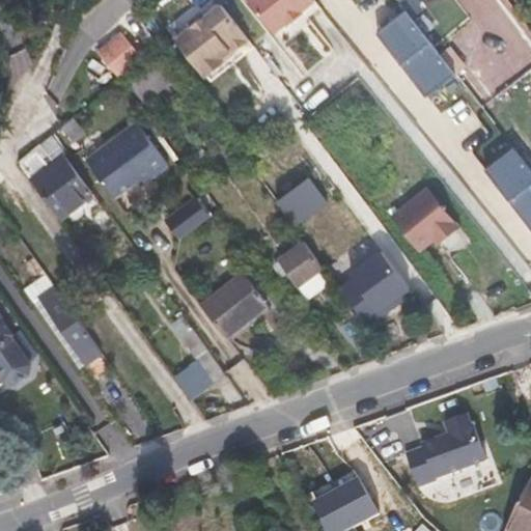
[(315,0),(249,0),(277,34),(317,2),(315,0)]
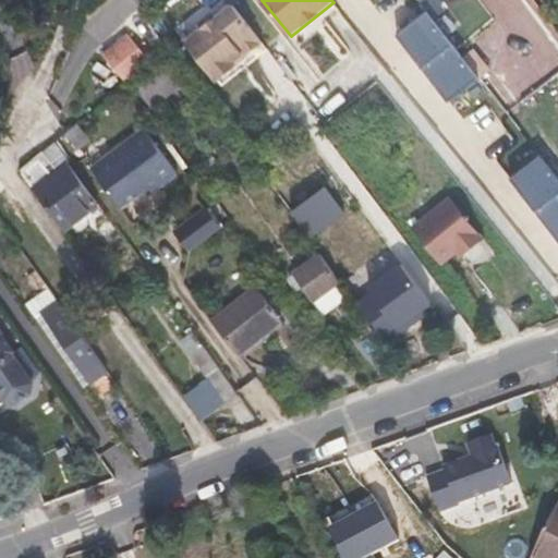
[(232,2),(184,39),(218,82),(265,44),(232,2)]
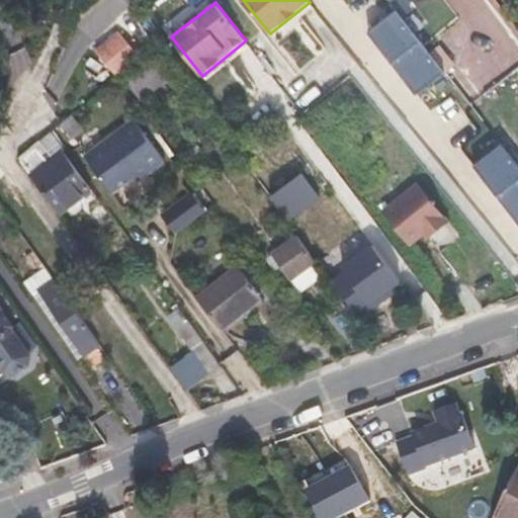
[(376,16),(380,22),(397,9),(393,3),(376,16)]
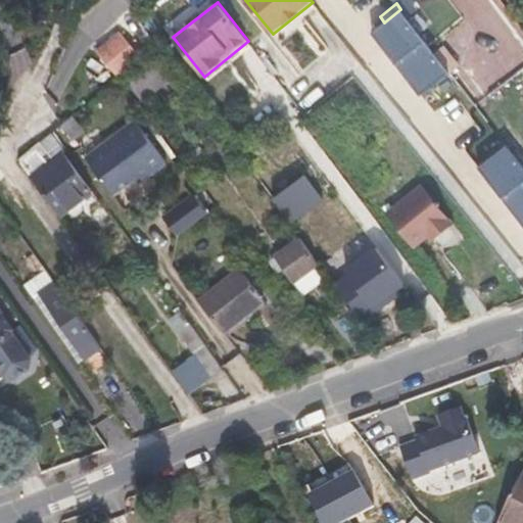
[(384,22),(373,31),(422,94),(449,72),(441,60),(438,57),(435,53),(400,9),(384,22)]
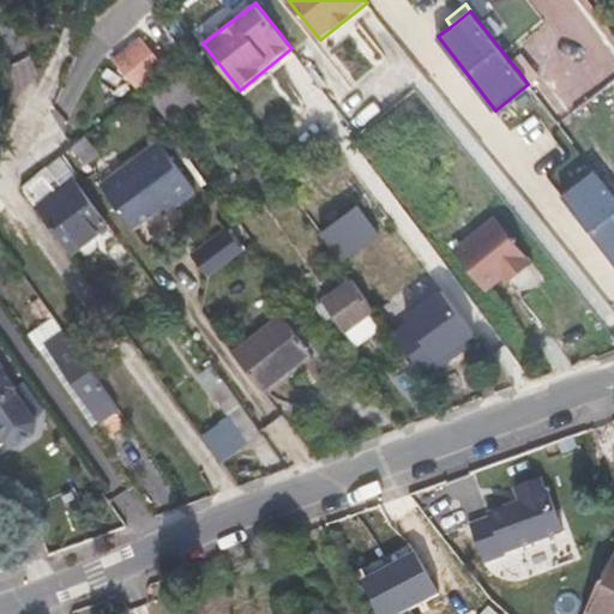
[(511,62),(515,67),(518,71),(528,84),(530,86),(543,77),(523,53),(511,62)]
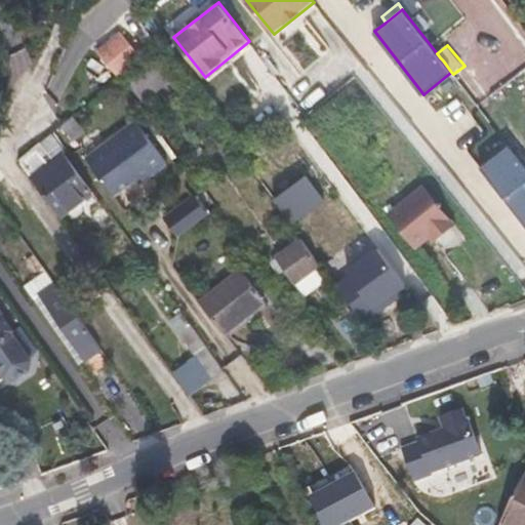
[(162,55),(128,82),(144,102),(177,74),(162,55)]
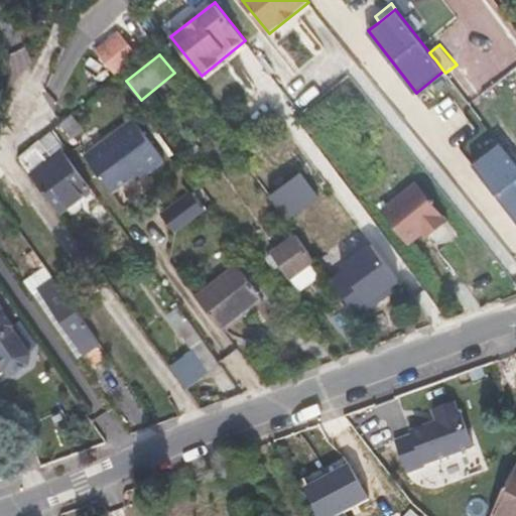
[(72,113),(60,123),(75,139),(87,129),(72,113)]
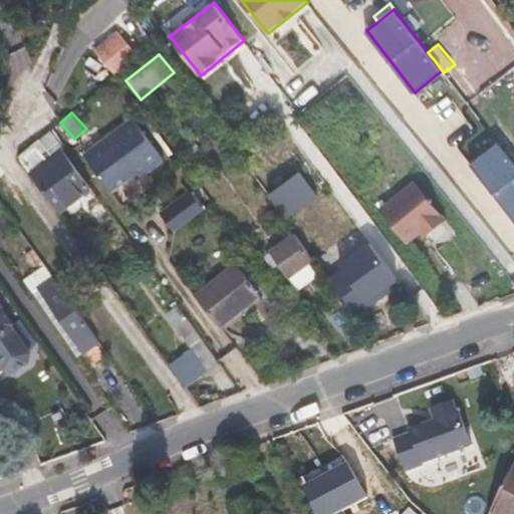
[(164,154),(133,114),(85,151),(112,187),(135,170),(145,162),(148,166),(164,154)]
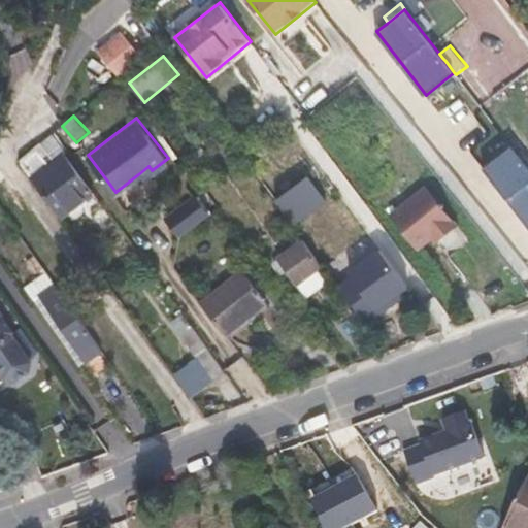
[(52,134),(40,143),(55,161),(65,153),(66,152),(52,134)]
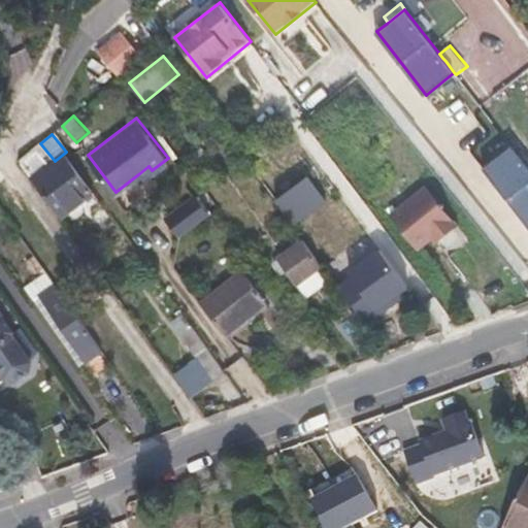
[(20,160),(61,217),(94,192),(65,153),(55,161),(40,143),(20,160)]
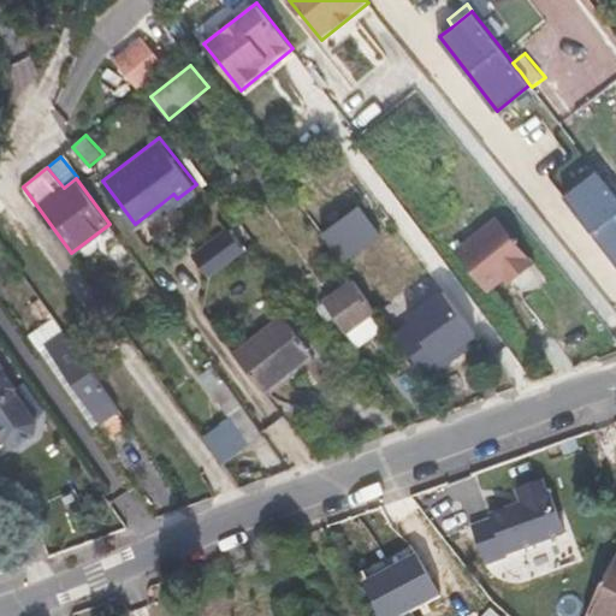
[(615,262),(615,196),(596,171),(563,196),(615,262)]
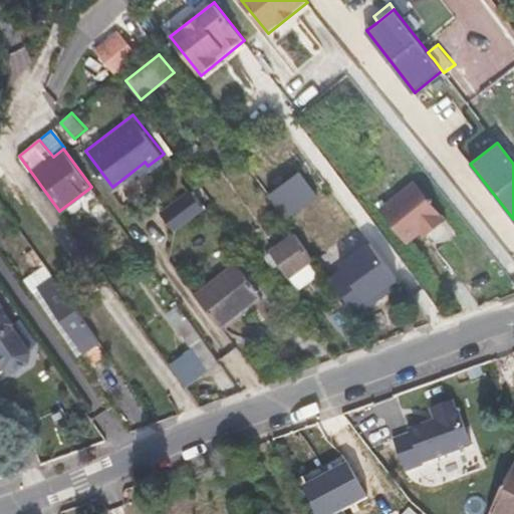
[(148,166),(145,162),(135,170),(138,174),(148,166)]
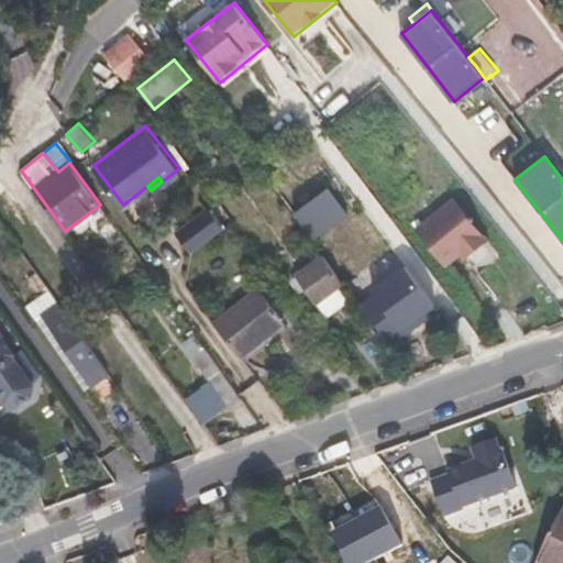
[(346,208),(328,181),(294,207),(313,233),(346,208)]
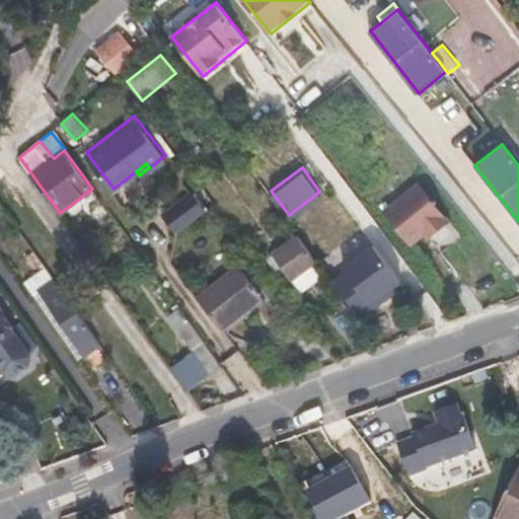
[(453,226),(423,188),(388,215),(416,248),(430,237),(434,242),(453,226)]
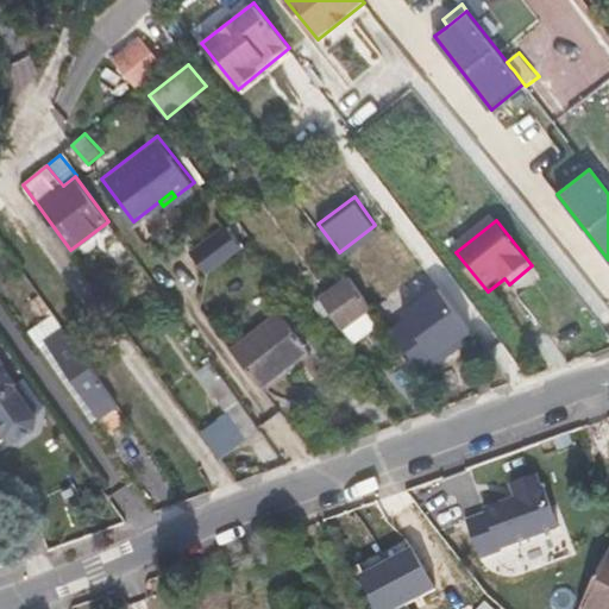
[(225,224),(196,245),(213,267),(240,244),(225,224)]
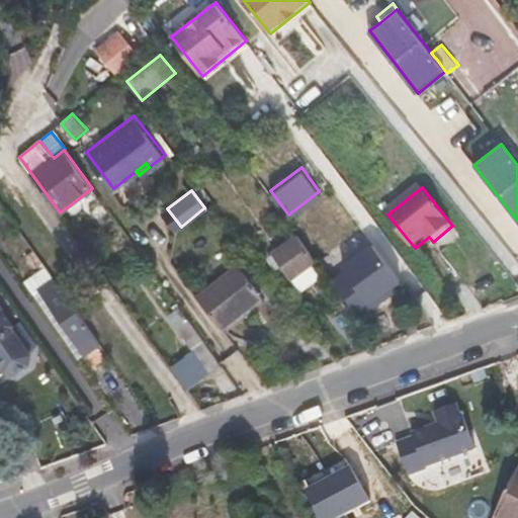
[(297,234),(272,252),(273,254),(281,265),(291,279),(313,264),(317,261),(297,234)]
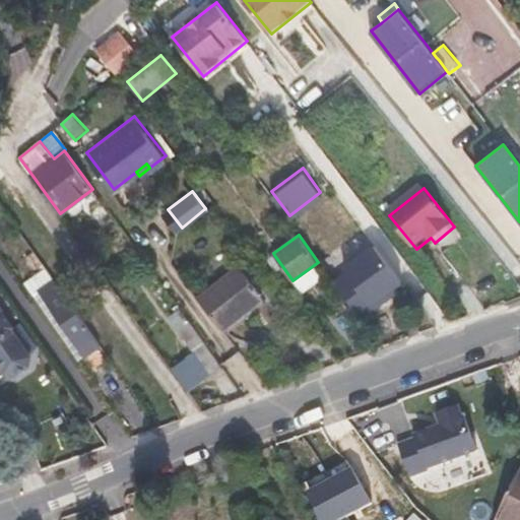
[(394,288),(403,282),(376,245),(346,267),(349,271),(337,280),(365,317),(376,308),(373,304),(394,288)]
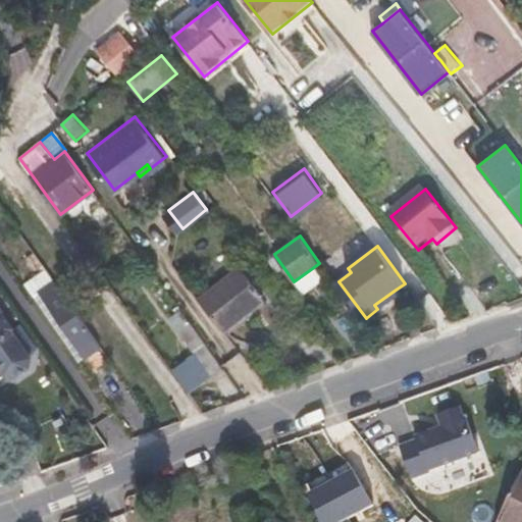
[(275,256),(270,259),(279,270),(283,267),(275,256)]
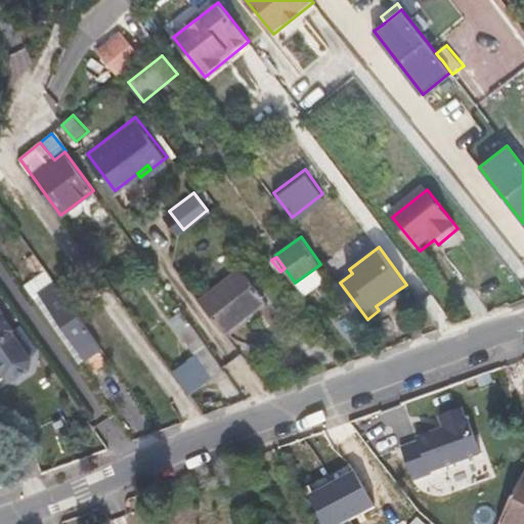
[(242,267),(200,301),(225,333),(267,299),(242,267)]
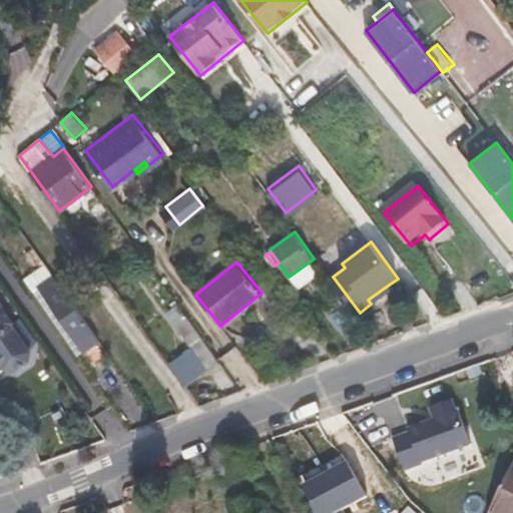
[(310,262),(289,277),(297,287),(317,272),(310,262)]
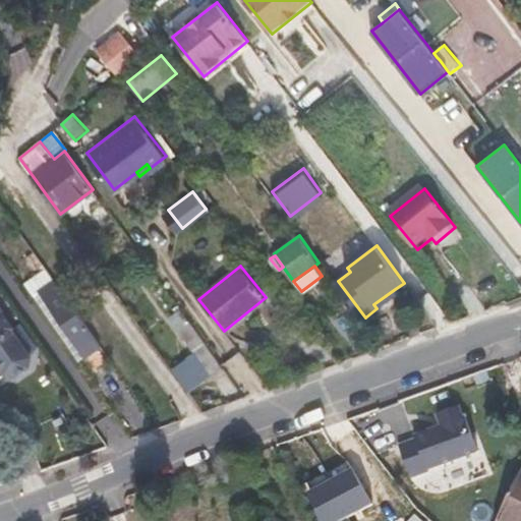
[(47,268),(25,283),(78,360),(101,346),(47,268)]
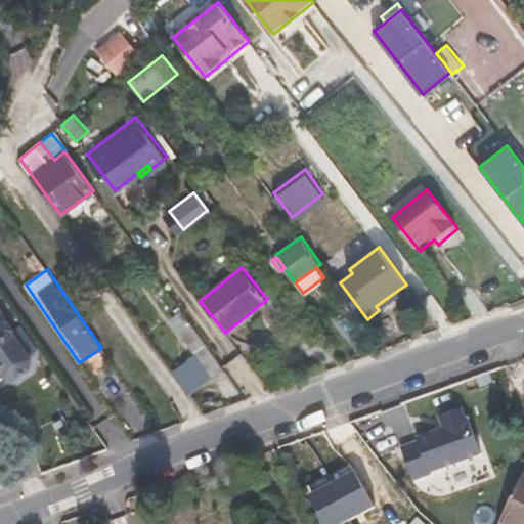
[(400,295),(397,291),(376,306),(379,310),(400,295)]
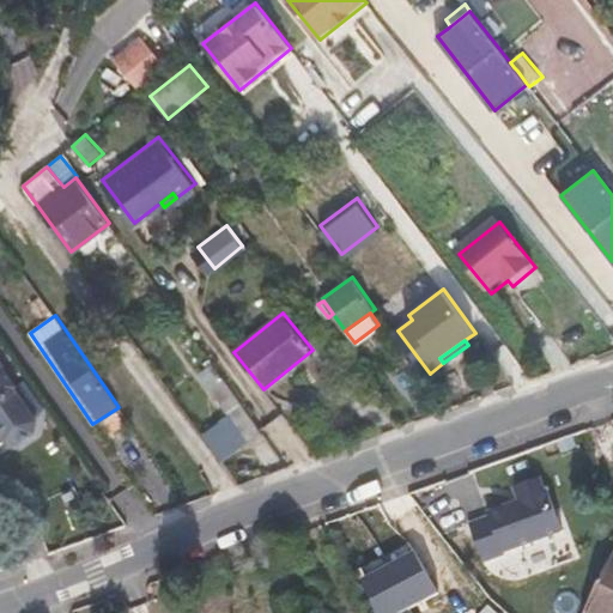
[(17,388),(0,364),(0,429),(10,442),(20,444),(36,434),(38,423),(14,389),(17,388)]
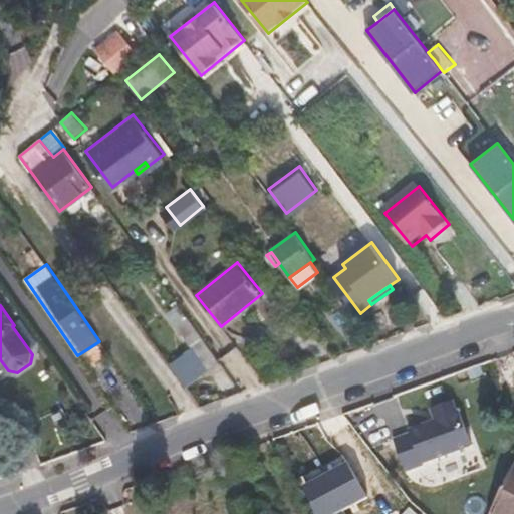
[(185,314),(174,323),(208,371),(220,361),(185,314)]
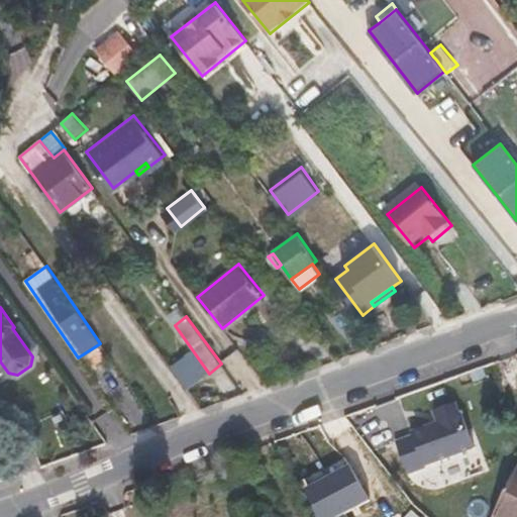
[(423,466),(479,446),(467,413),(463,414),(459,402),(438,409),(442,421),(416,430),(417,433),(396,441),(407,475),(423,469),(423,466)]
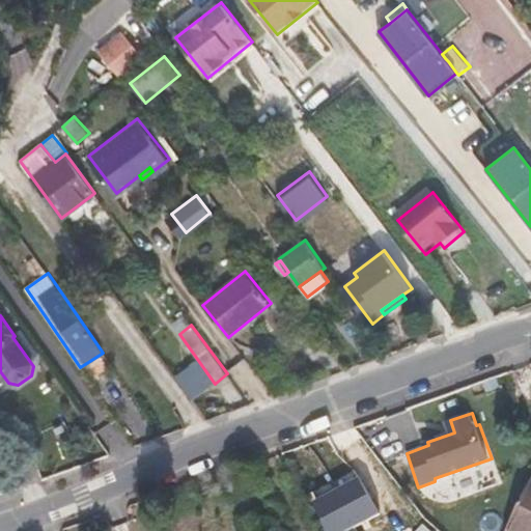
[(309,462),(319,488),(335,482),(326,456),(309,462)]
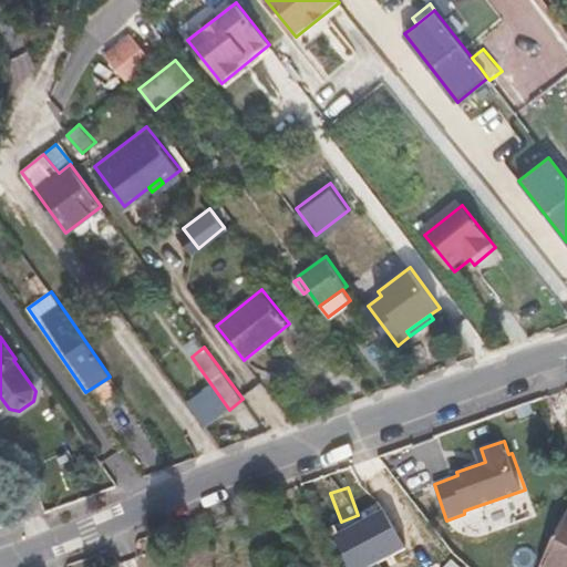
[(566,566),(566,512),(539,566),(566,566)]
